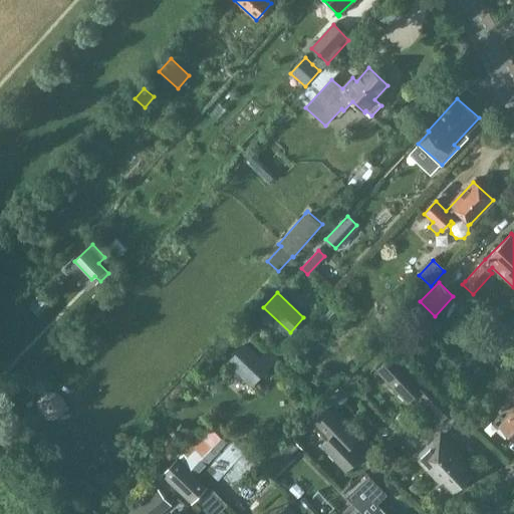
[(30,307),(38,315),(49,304),(40,296),(30,307)]
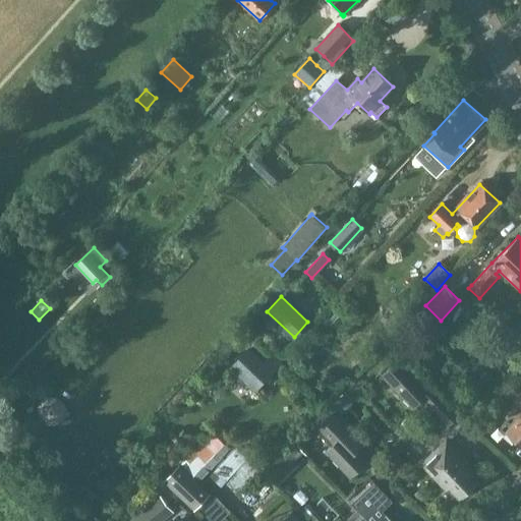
[(229,368),(254,393),(283,364),(272,353),(264,362),(248,347),(229,368)]
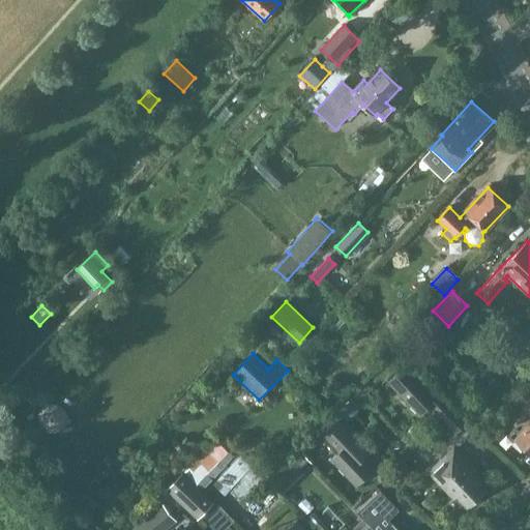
[(406,364),(388,381),(419,414),(430,405),(455,433),(465,423),(439,395),(437,396),(406,364)]
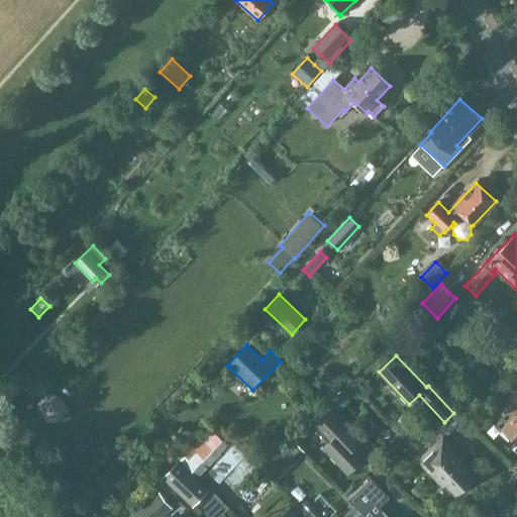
[(516,387),(508,397),(516,405),(516,410),(502,427),(516,440),(516,387)]
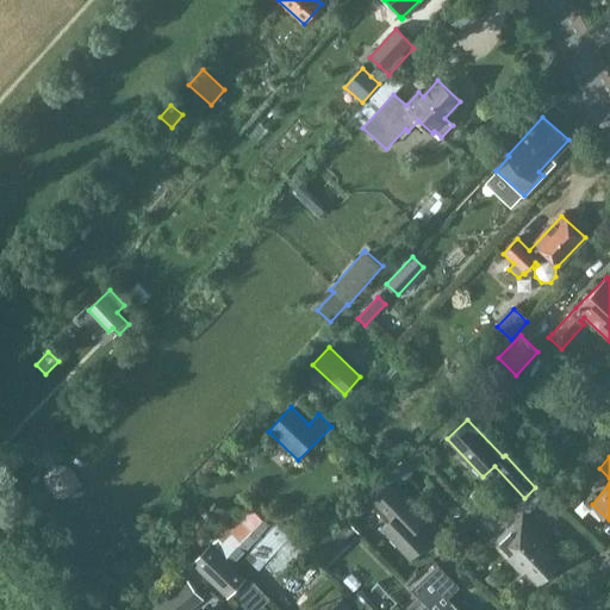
[(387,478),(398,487),(414,470),(404,460),(387,478)]
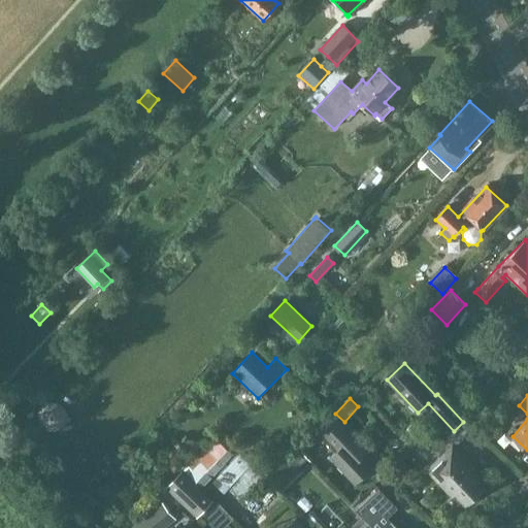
[(518,407),(507,420),(514,426),(524,414),(518,407)]
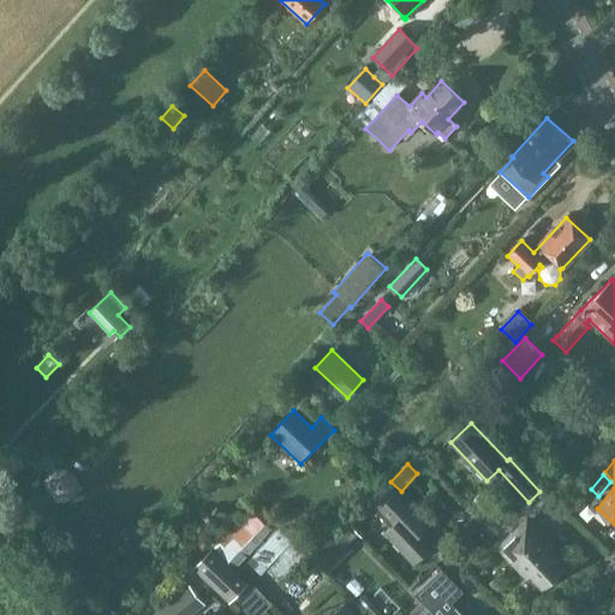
[(390,526),(384,531),(413,562),(433,544),(421,532),(427,525),(389,487),(370,505),(390,526)]
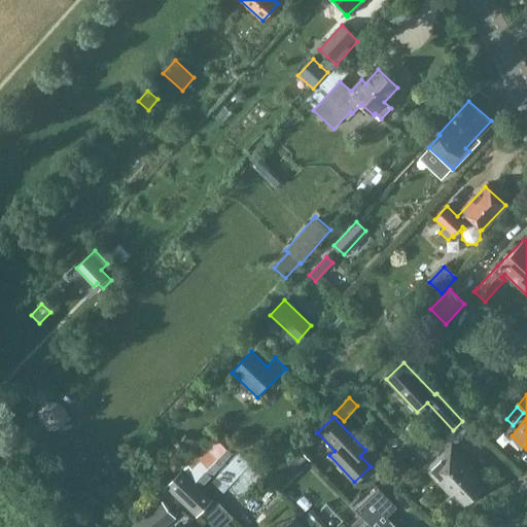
[(184,438),(181,449),(197,452),(199,442),(184,438)]
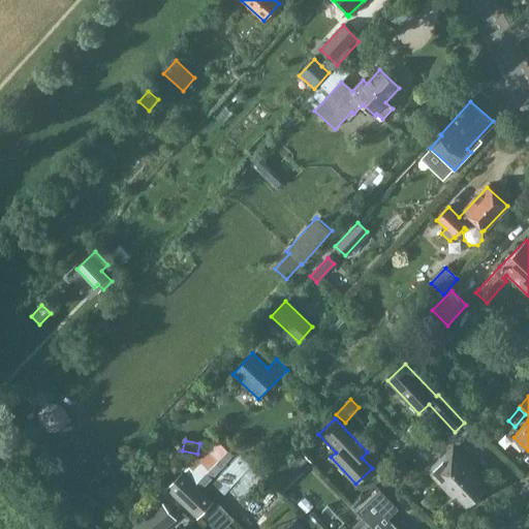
[(217,441),(186,472),(204,489),(232,457),(217,441)]
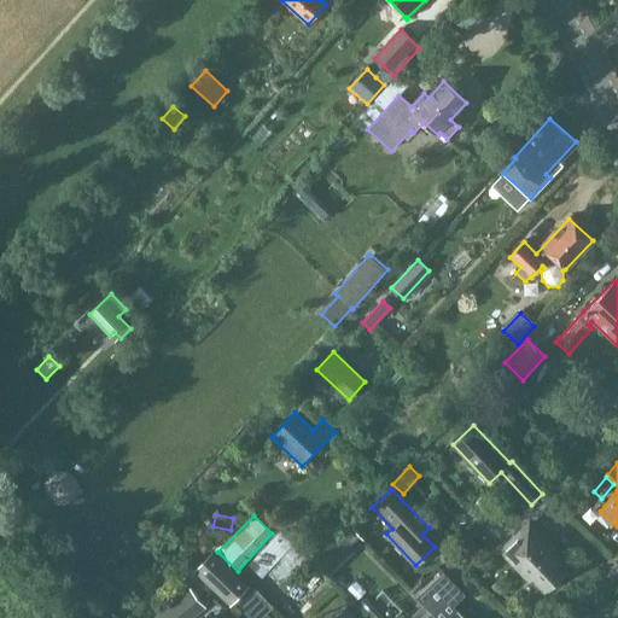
[(529,520),(500,549),(530,581),(532,578),(544,590),(567,570),(552,553),(557,549),(529,520)]
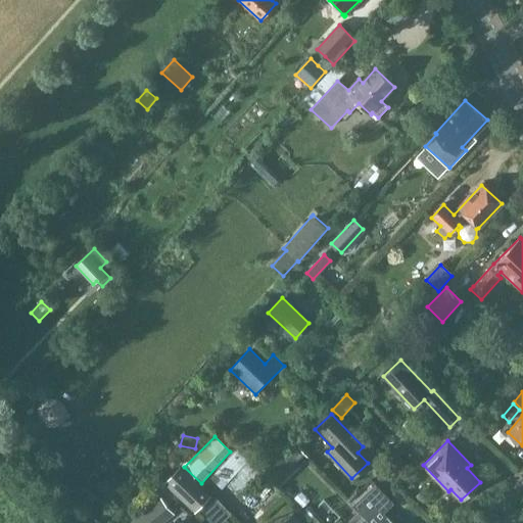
[(275,467),(286,478),(308,457),(298,445),(275,467)]
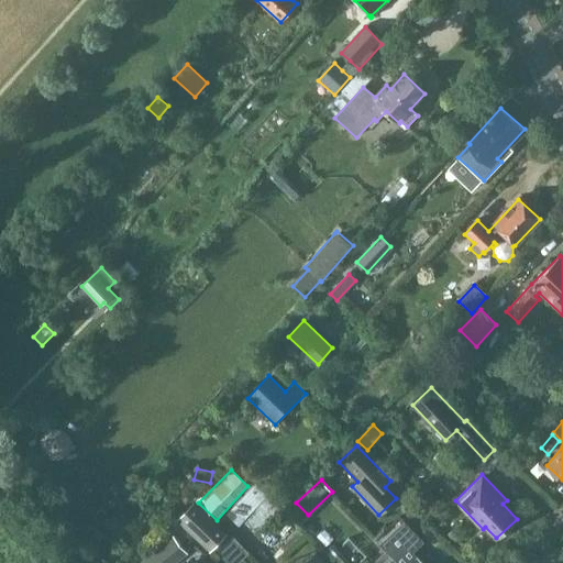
[(255,483),(229,511),(242,522),(267,495),(255,483)]
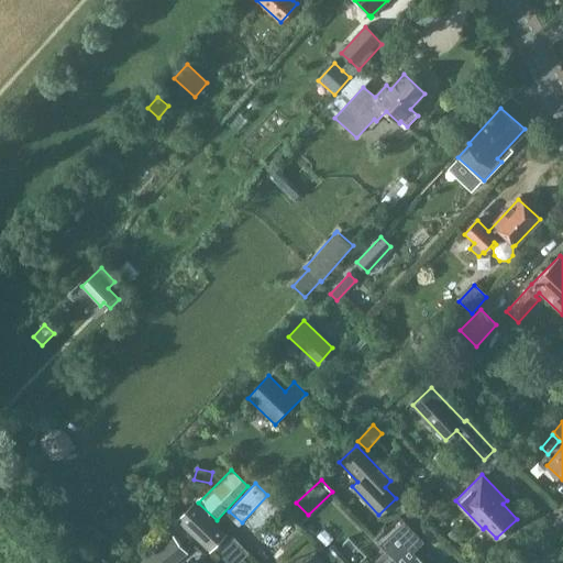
[(195,501),(178,519),(210,549),(227,531),(195,501)]
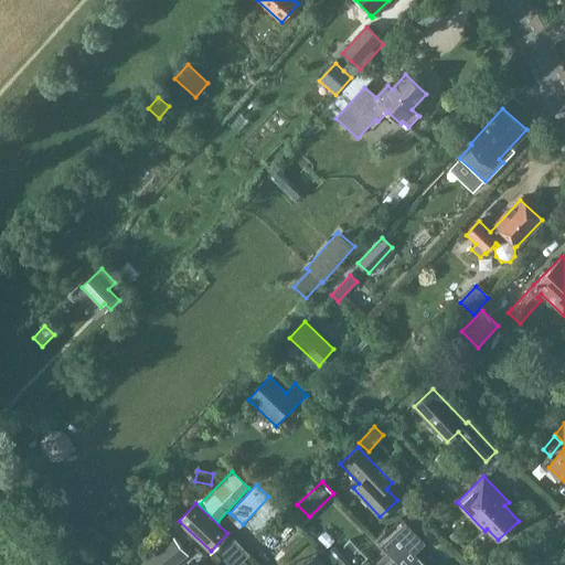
[(405,525),(383,546),(400,564),(424,564),(414,555),(414,554),(424,545),(405,525)]
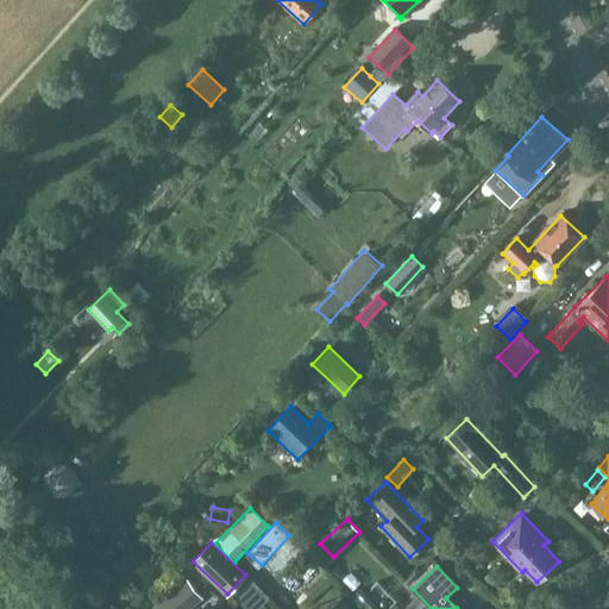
[(188,578),(150,608),(184,608),(202,596),(188,578)]
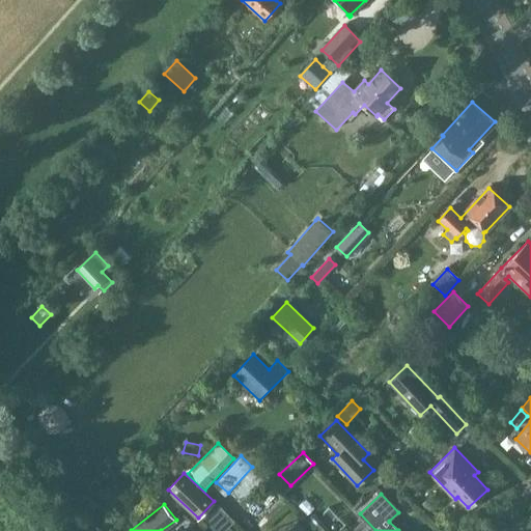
[(306,522),(314,530),(328,530),(313,515),(306,522)]
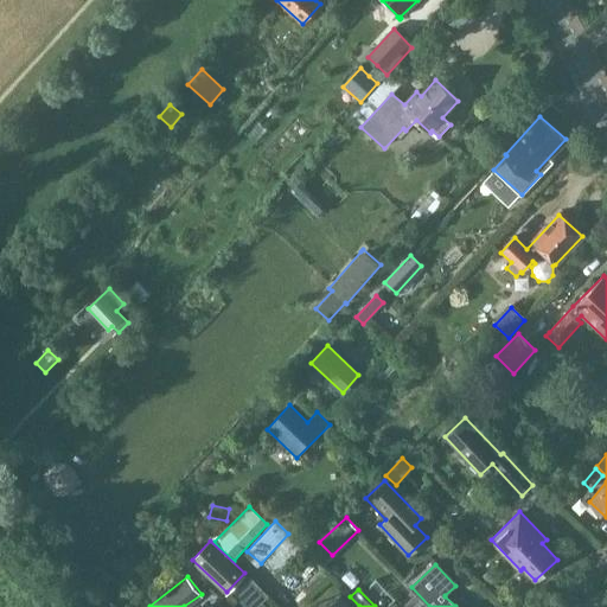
[(327,606),(349,606),(340,596),(327,606)]
